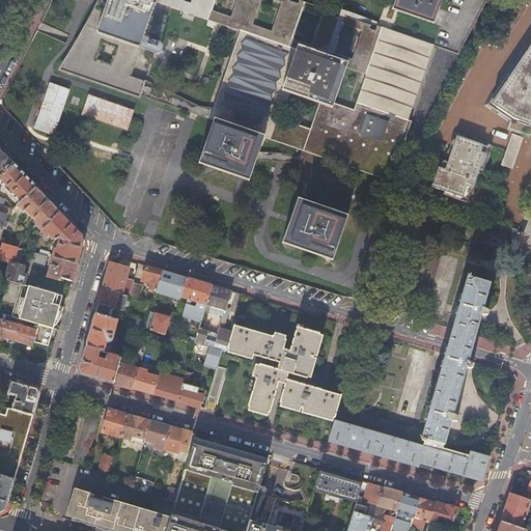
[(85,39),(83,44),(79,49),(77,53),(72,61),(66,68),(137,92),(138,87),(139,88),(142,80),(131,76),(156,1),(240,29),(214,108),(211,116),(215,117),(266,134),(304,147),(312,149),(314,145),(390,170),(394,161),(399,146),(395,145),(403,119),(409,120),(435,46),(392,31),(378,26),(376,29),(370,27),(371,24),(340,14),(339,17),(330,14),(331,10),(301,0),(299,0),(299,3),(289,0),(104,0),(103,3),(102,6),(101,8),(99,12),(94,21),(93,25),(90,30),(85,39)]
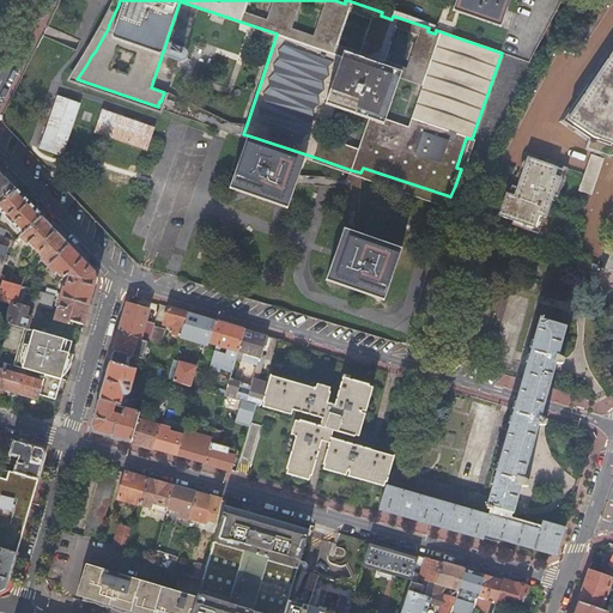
[(502,28),(510,0),(455,0),(453,11),(461,13),(502,28)]
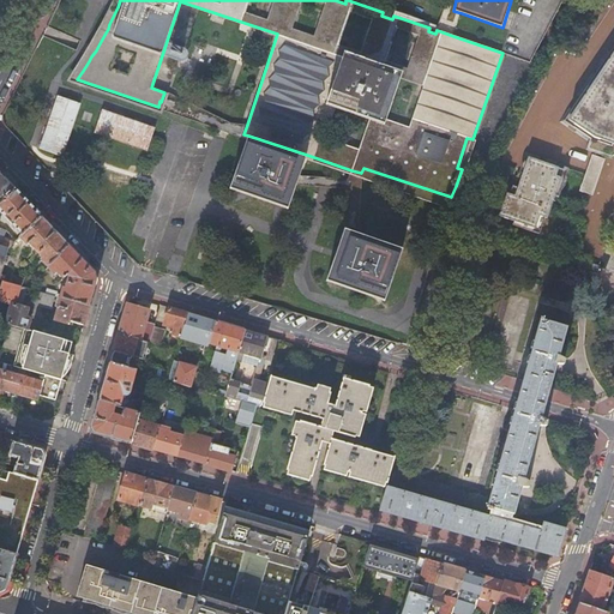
[(613,47),(564,121),(590,139),(587,150),(613,160),(613,158),(613,47)]
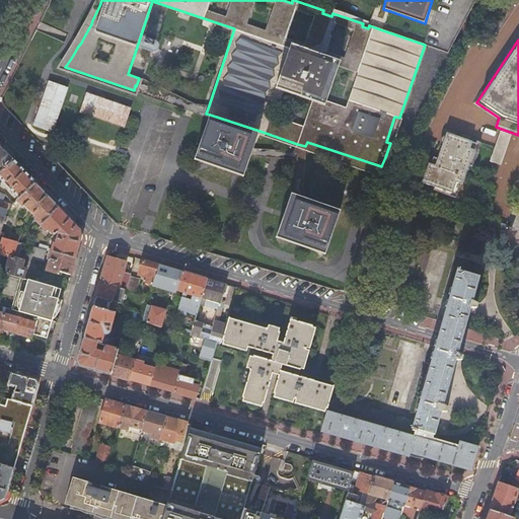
[(135,85),(134,90),(206,114),(209,105),(197,103),(139,78),(136,86),(135,85)]
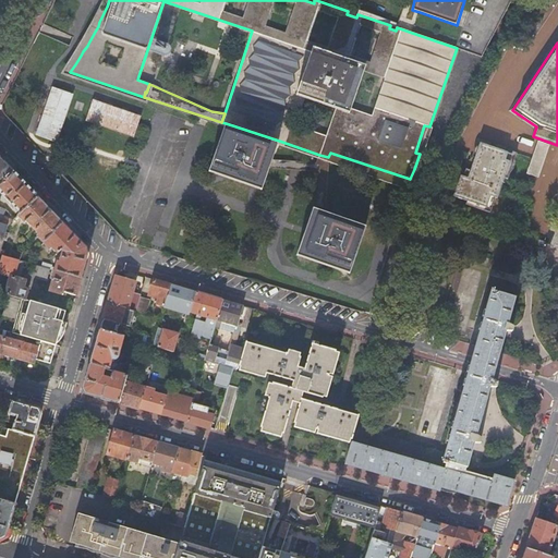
[(68,112),(74,94),(52,86),(36,135),(57,142),(68,112)]
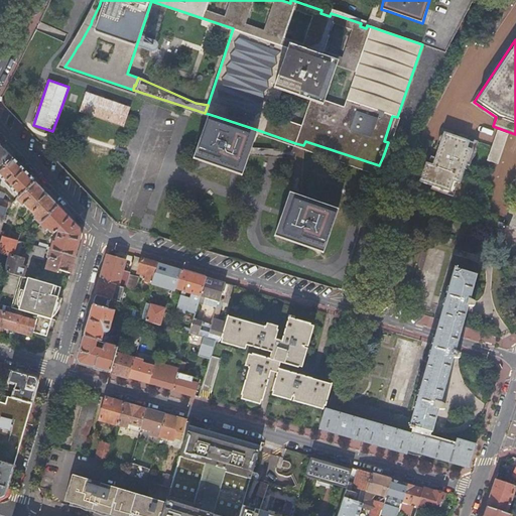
[(80,112),(124,127),(131,107),(87,92),(81,110),(80,112)]
